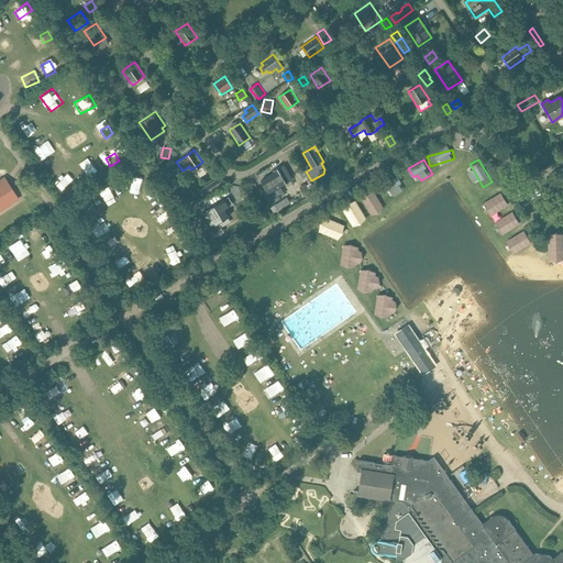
[(272,172),(273,174),(261,180),(268,194),(293,179),(284,165),(272,172)]
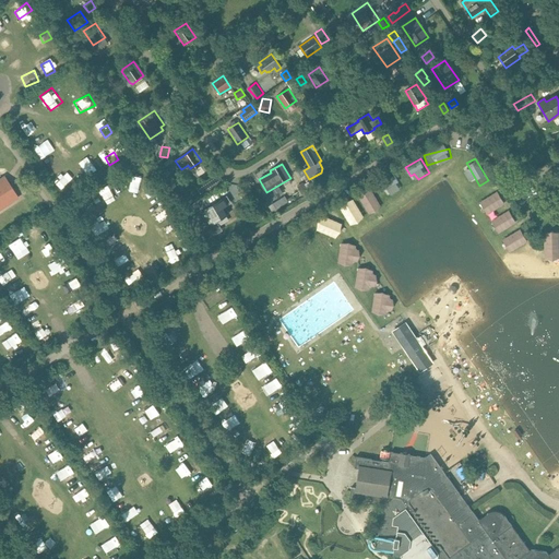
[(404,168),(382,182),(388,190),(390,188),(409,176),(404,168)]
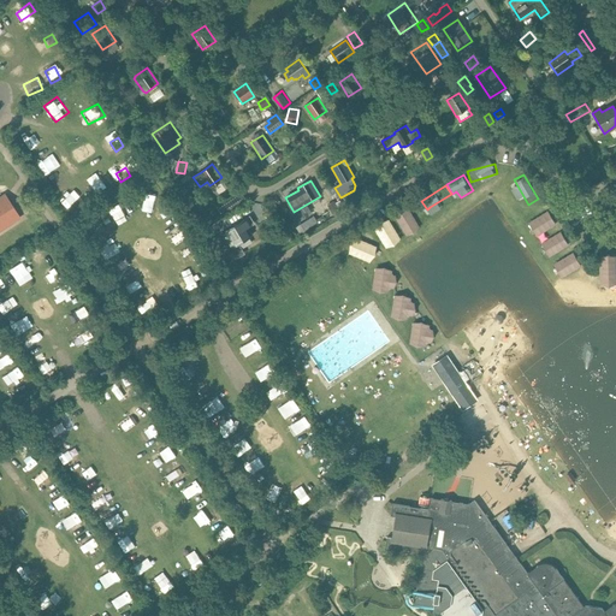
[(243,191),(219,207),(224,214),(248,199),(243,191)]
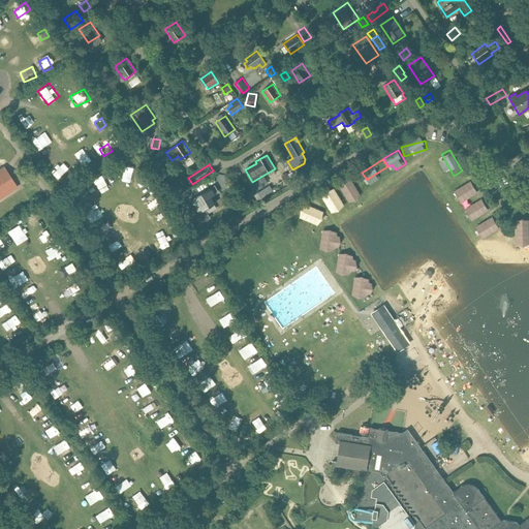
[(4,166),(0,168),(0,197),(18,187),(4,166)]
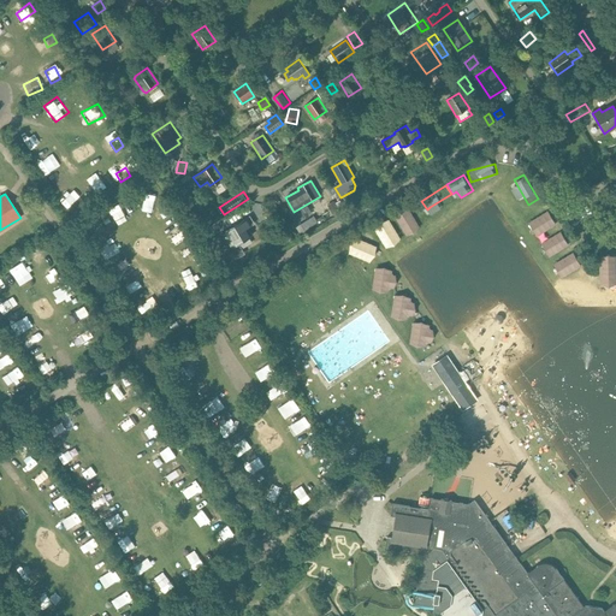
[(341,212),(335,201),(327,205),(333,215),(341,212)]
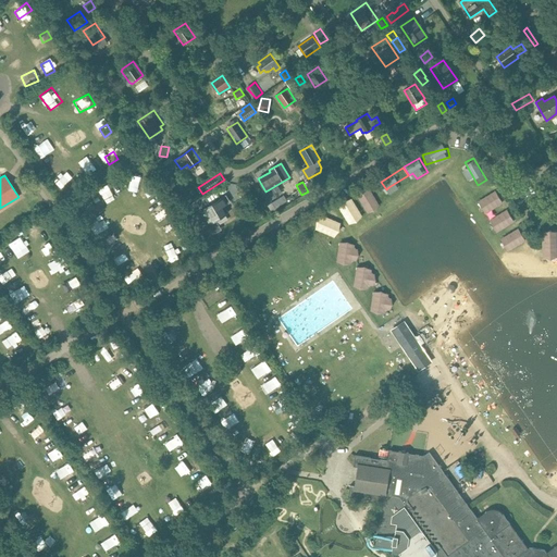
[(368,188),(358,195),(367,209),(376,202),(368,188)]
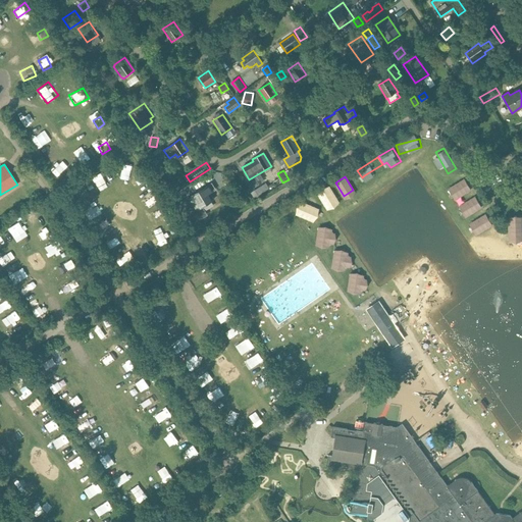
[(465,179),(453,187),(459,196),(470,189),(465,179)]
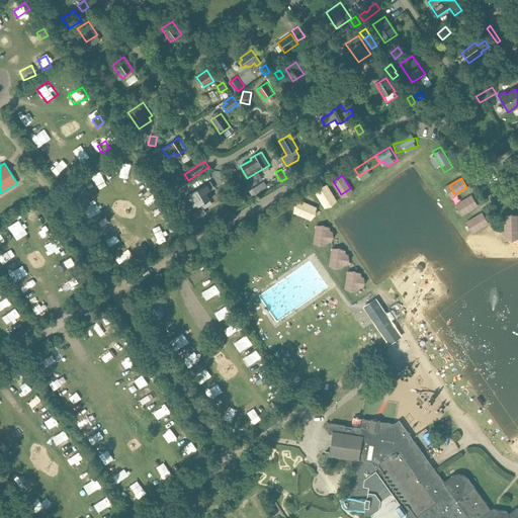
[(214,187),(210,181),(187,194),(195,208),(211,199),(206,191),(214,187)]
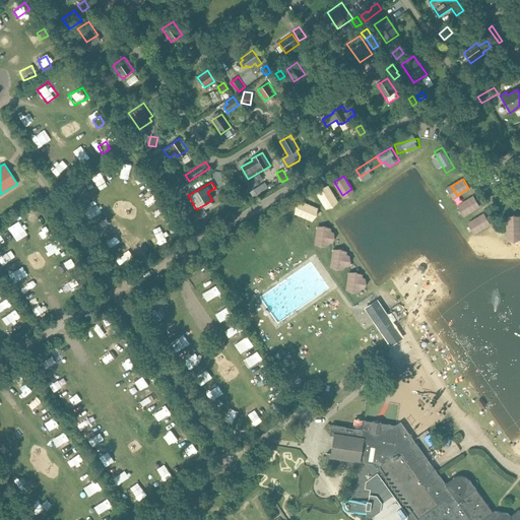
[(181,191),(184,196),(195,190),(192,185),(181,191)]
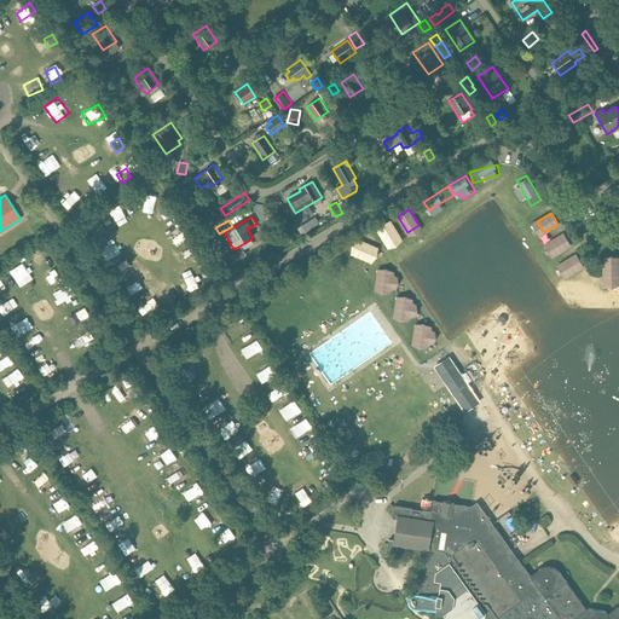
[(391,223),(377,230),(387,244),(399,237),(391,223)]
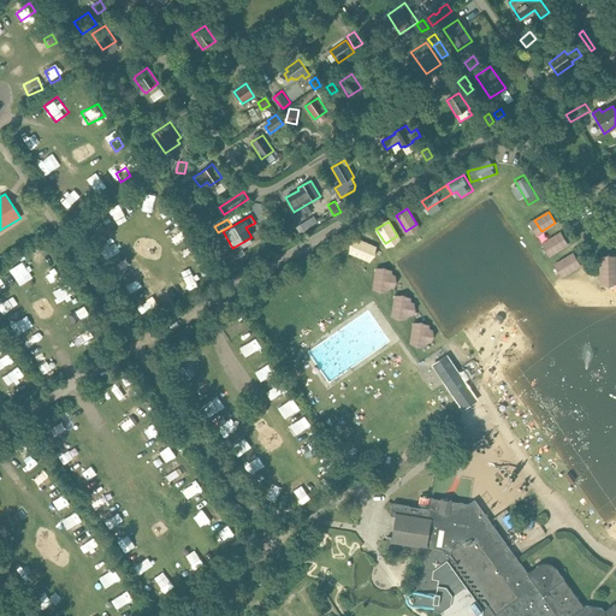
[(561,234),(548,242),(554,253),(568,244),(561,234)]
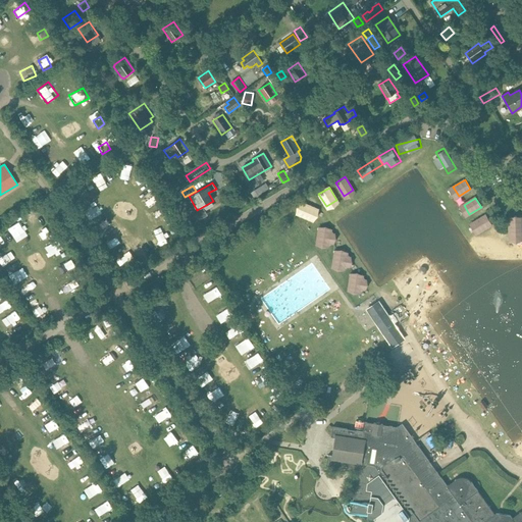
[(302,204),(297,214),(310,220),(315,209),(302,204)]
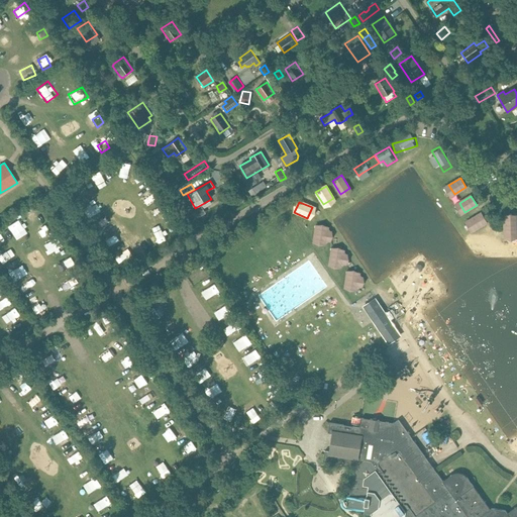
[(163,205),(156,210),(162,218),(169,214),(163,205)]
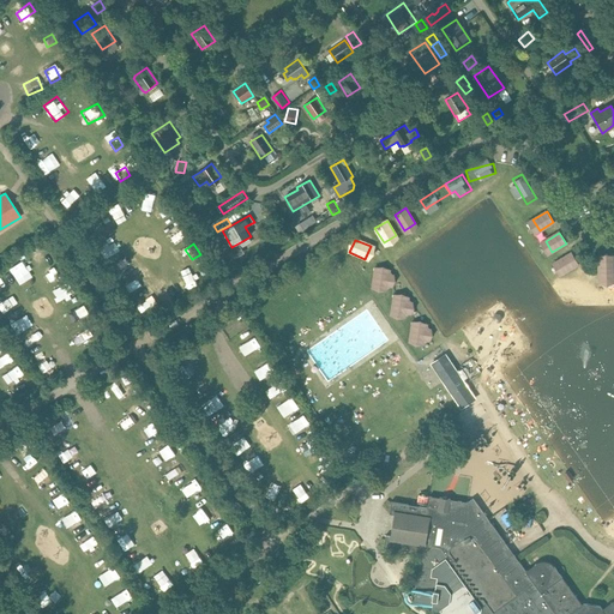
[(44,263),(47,253),(37,250),(34,260),(44,263)]
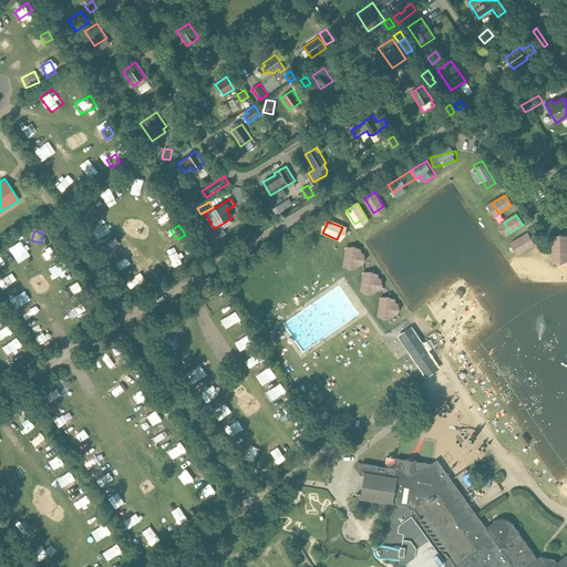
[(528,234),(515,241),(522,251),(534,244),(528,234)]
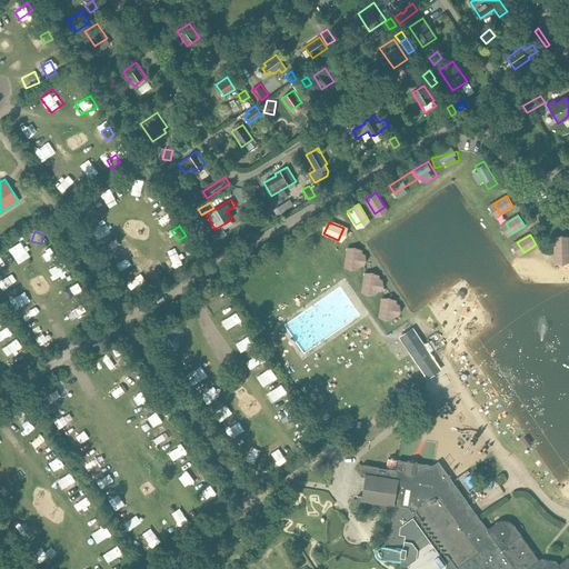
[(568,237),(556,238),(557,258),(568,258),(568,237)]
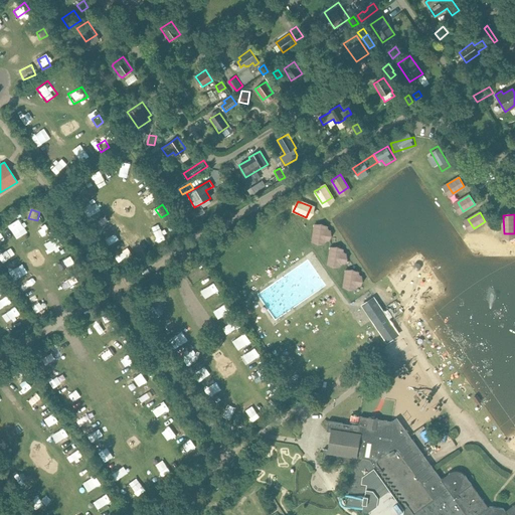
[(7,224),(14,237),(24,231),(17,219),(7,224)]
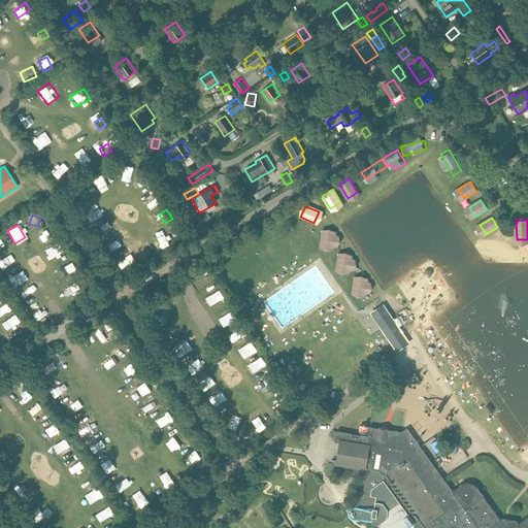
[(40,242),(54,236),(50,227),(36,233),(40,242)]
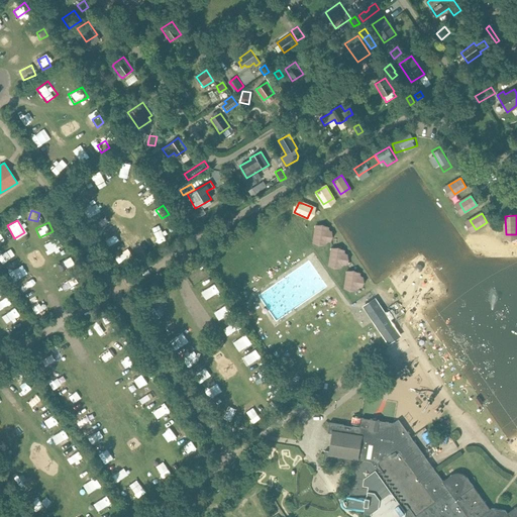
[(317,225),(314,244),(325,245),(325,241),(330,242),(332,232),(327,231),(328,227),(317,225)]
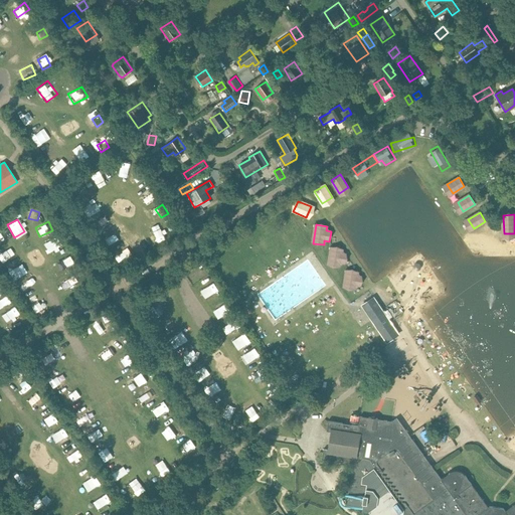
[(158,226),(148,230),(153,244),(163,240),(158,226)]
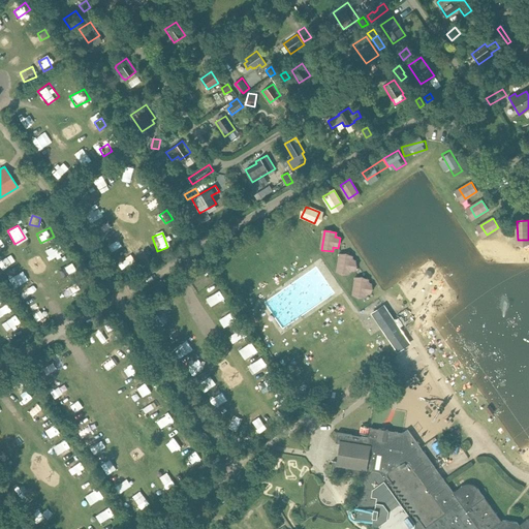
[(54,251),(58,260),(67,256),(63,247),(54,251)]
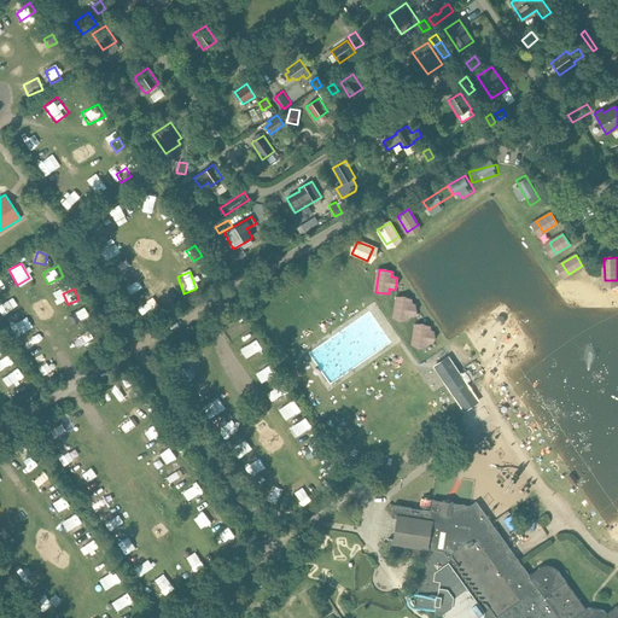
[(397,297),(395,319),(408,321),(408,316),(414,316),(417,304),(410,304),(410,298),(397,297)]
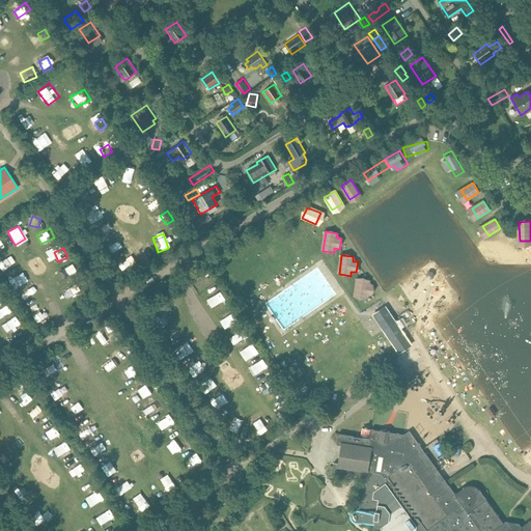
[(358,278),(355,298),(366,300),(367,295),(371,296),(373,285),(368,284),(369,280),(358,278)]
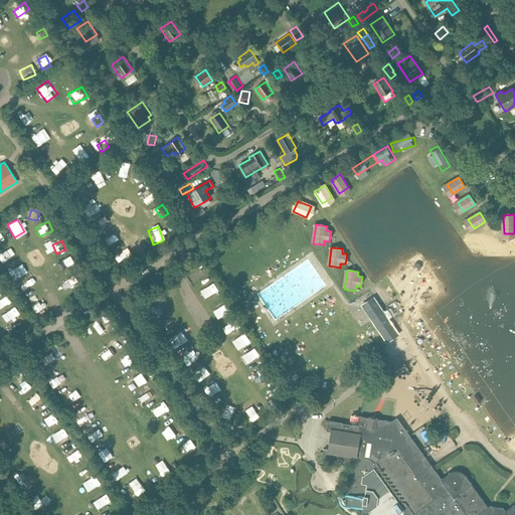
[(24,295),(38,286),(32,279),(19,288),(24,295)]
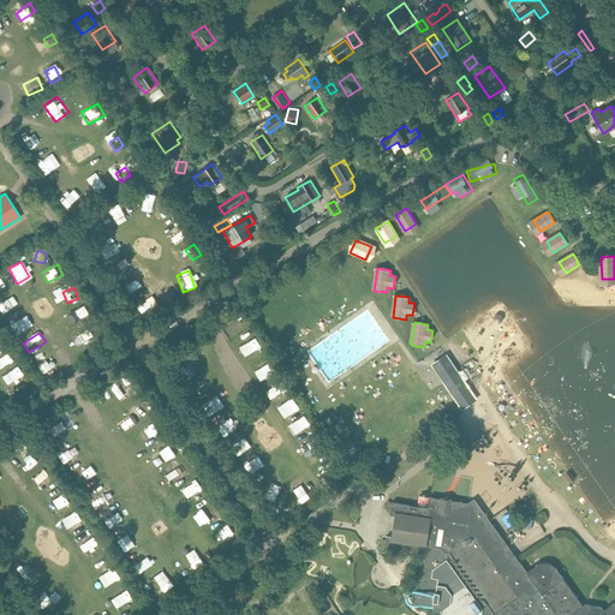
[(6,346),(0,350),(0,369),(16,358),(6,346)]
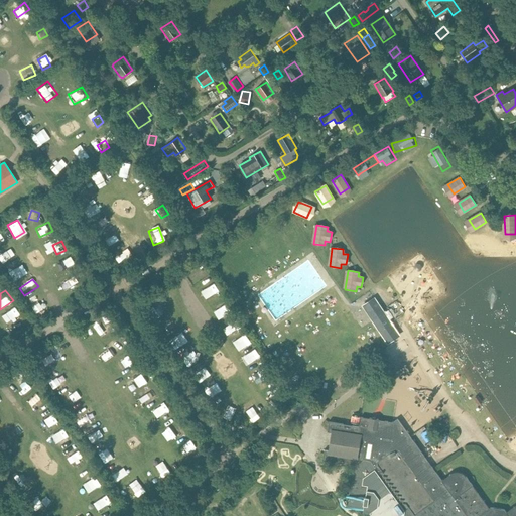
[(398,336),(374,298),(363,305),(388,343),(398,336)]
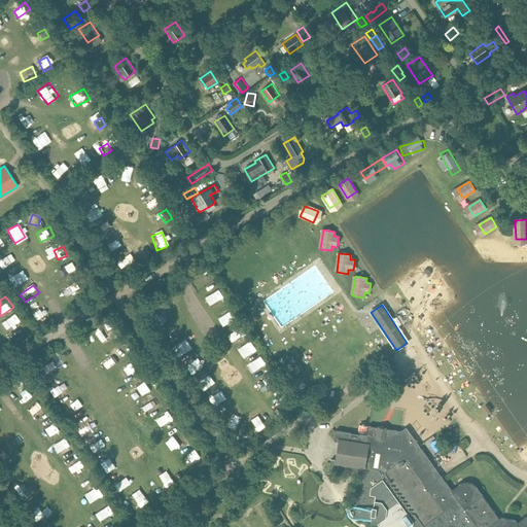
[(41,321),(44,318),(38,310),(34,313),(41,321)]
